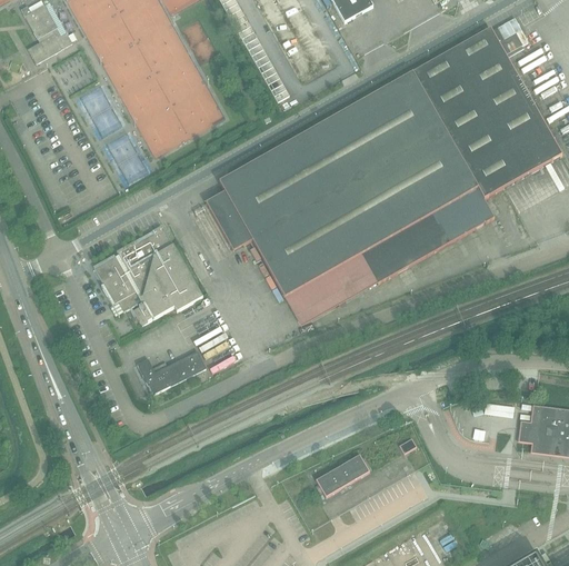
[(228,0),(222,3),(226,9),(237,2),(236,0),(228,0)]
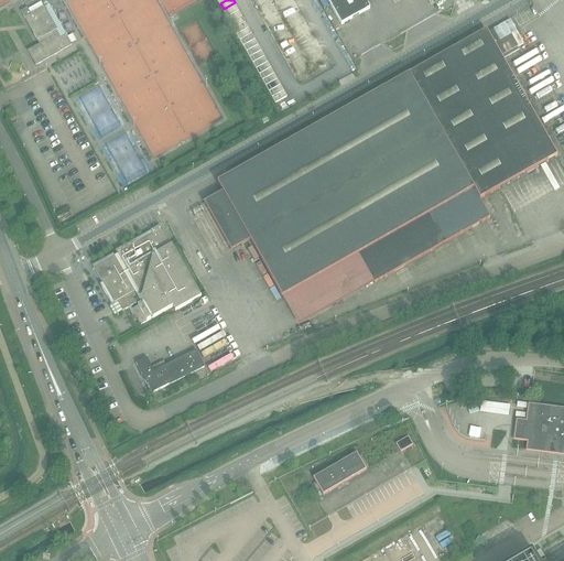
[(328,0),(340,22),(370,6),(367,0),(328,0)]
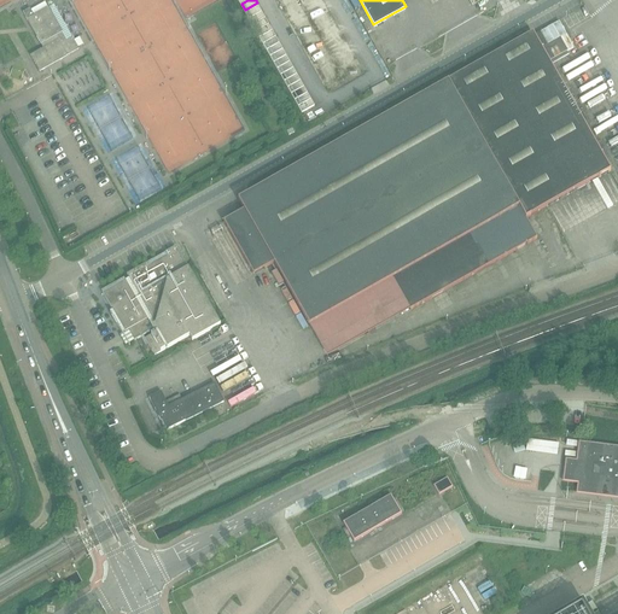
[(53,3),(27,17),(42,46),(58,36),(62,45),(74,37),(53,3)]
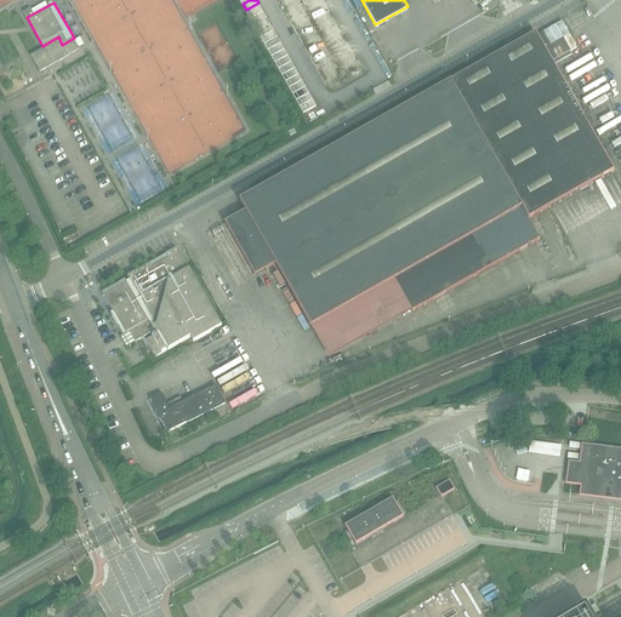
[(258,3),(246,10),(250,16),(262,9),(258,3)]
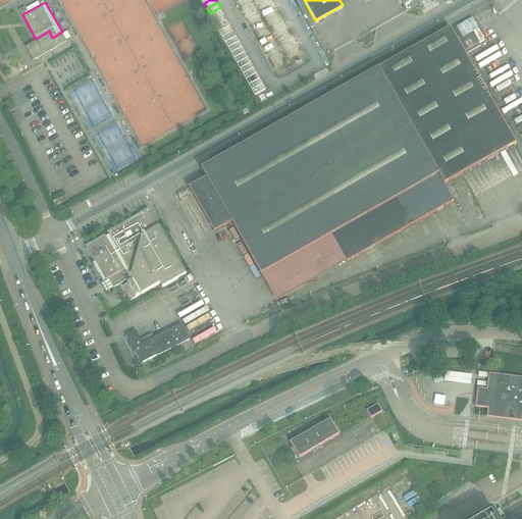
[(220,7),(210,13),(213,18),(223,13),(220,7)]
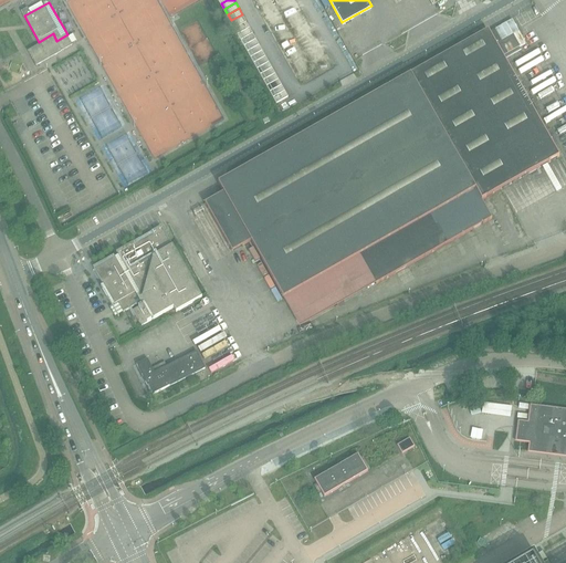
[(242,14),(231,20),(234,27),(245,20),(242,14)]
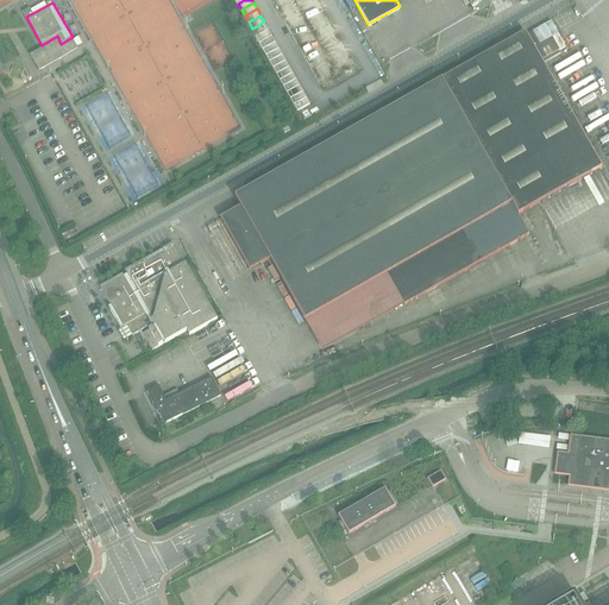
[(550,18),(526,32),(539,56),(564,42),(550,18)]
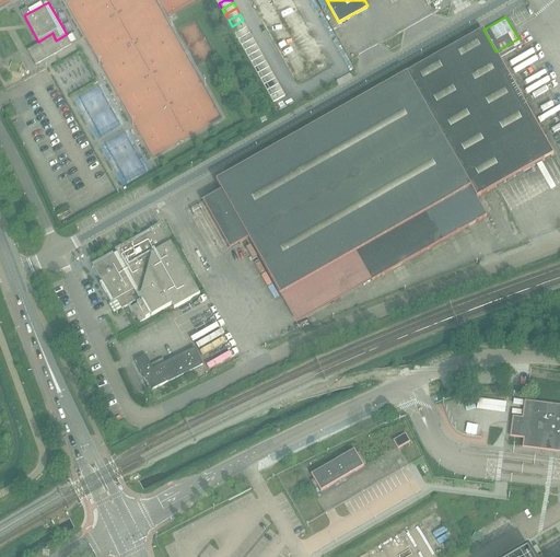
[(243,20),(232,26),(235,32),(246,25),(243,20)]
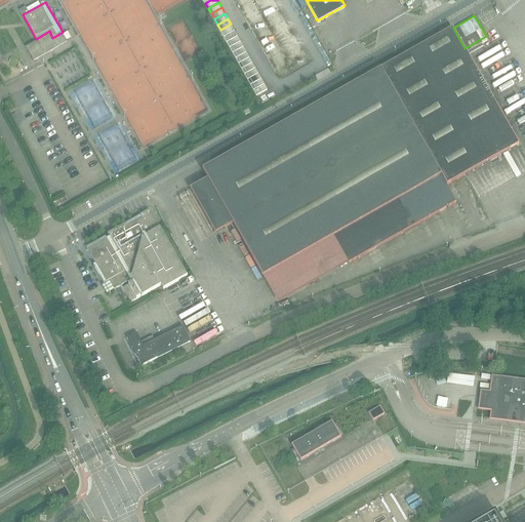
[(231,24),(220,30),(223,35),(234,29),(231,24)]
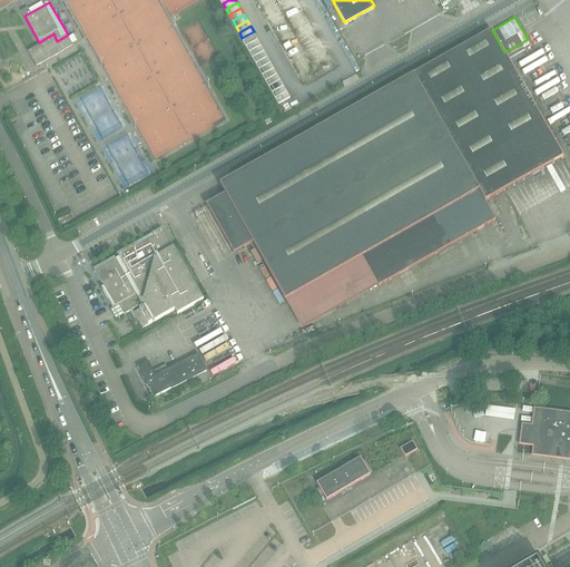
[(206,202),(234,251),(253,241),(285,299),(362,254),(379,283),(495,218),(484,199),(562,155),(504,52),(492,30),(491,28),(219,182),(225,192),(206,202)]
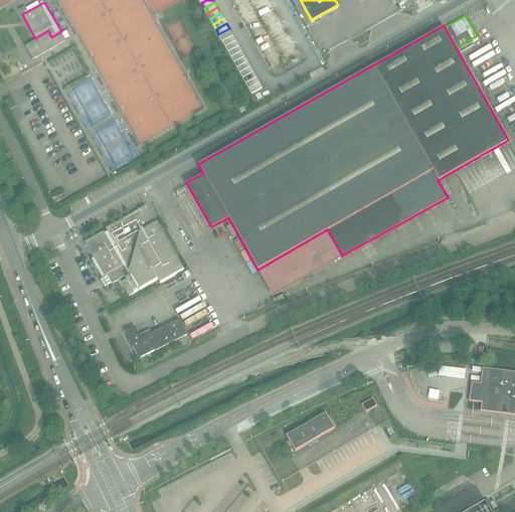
[(229,28),(218,34),(221,39),(232,33),(229,28)]
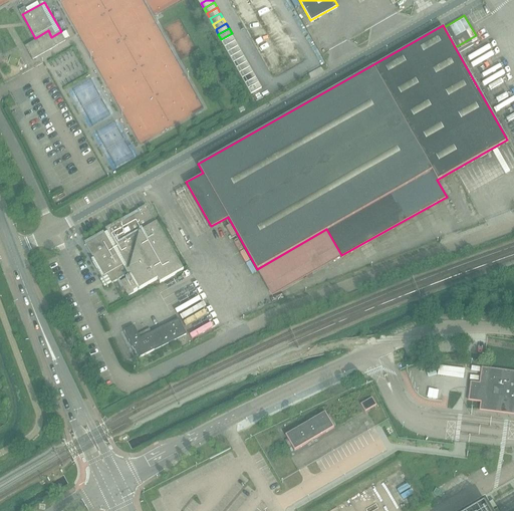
[(48,30),(35,38),(25,44),(32,57),(33,57),(33,56),(53,45),(54,45),(54,44),(65,38),(61,31),(51,37),(48,30)]
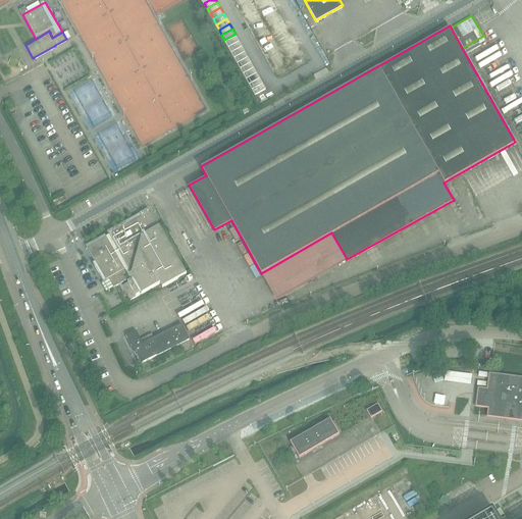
[(236,34),(224,40),(227,45),(239,39),(236,34)]
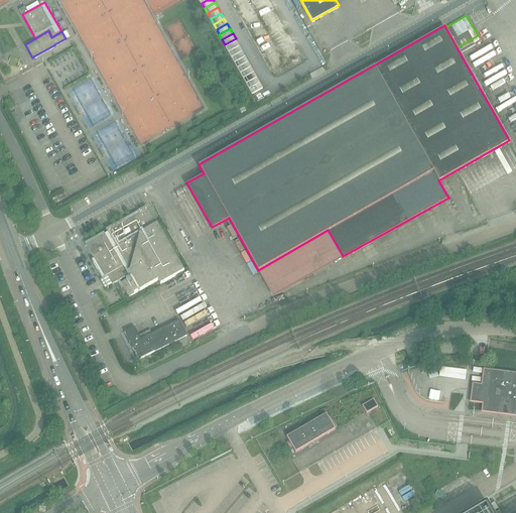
[(236,38),(225,44),(228,49),(239,44),(236,38)]
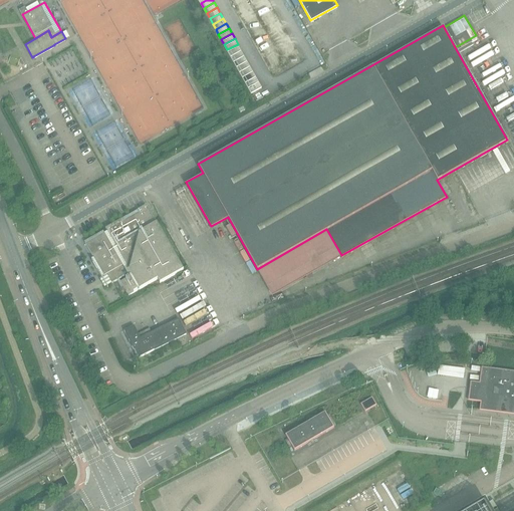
[(238,44),(227,49),(230,55),(241,49),(238,44)]
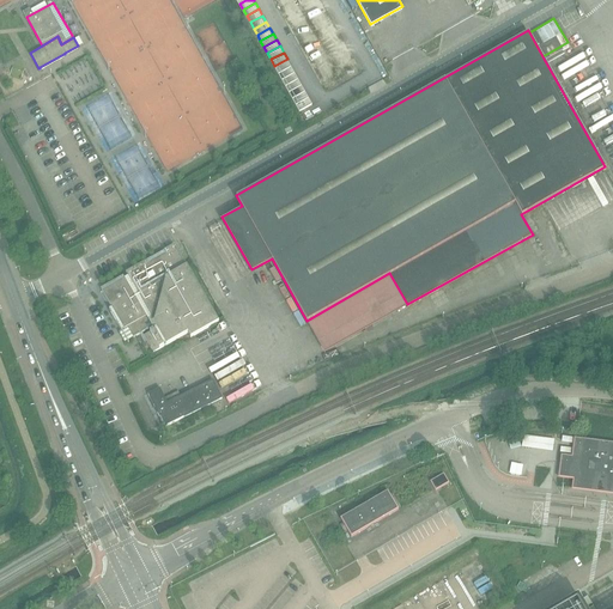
[(287,59),(274,66),(278,72),(291,65),(287,59)]
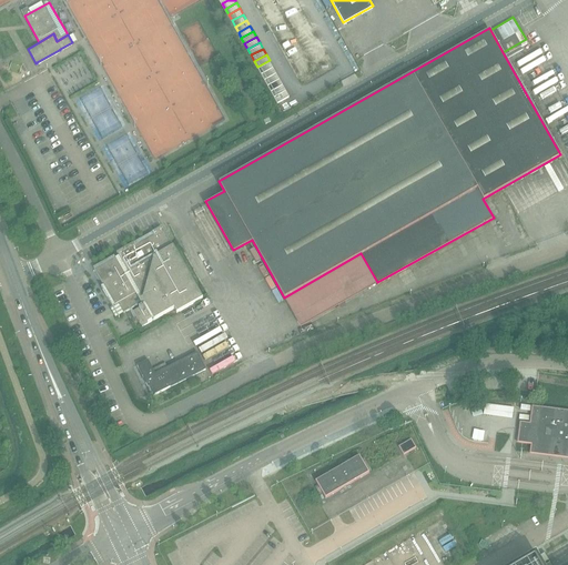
[(270,60),(257,67),(261,72),(272,66),(270,60)]
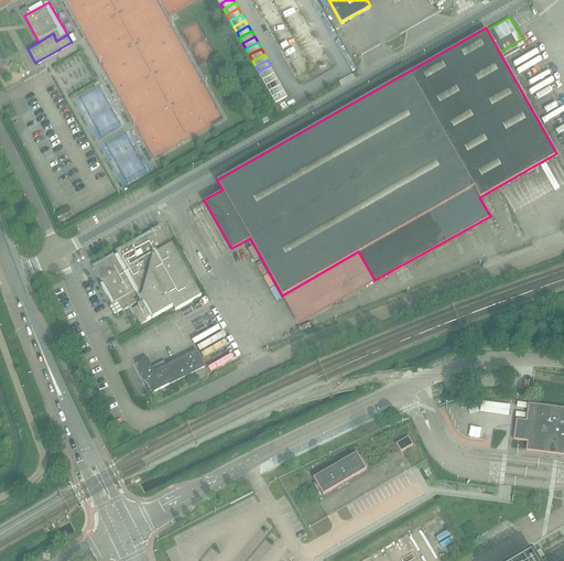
[(270,65),(259,72),(262,77),(273,71),(270,65)]
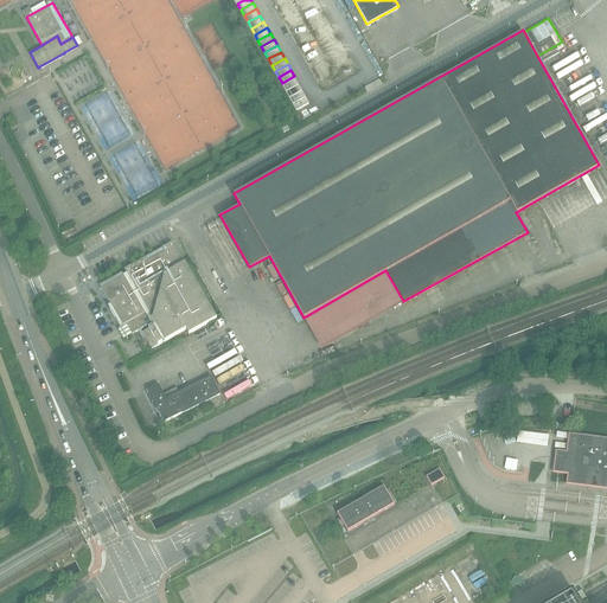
[(294,76),(282,83),(286,89),(298,82),(294,76)]
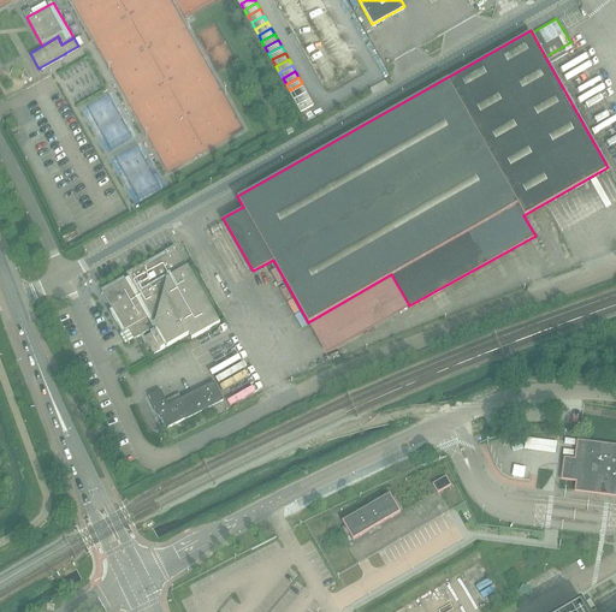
[(302,83),(290,90),(294,96),(306,90),(302,83)]
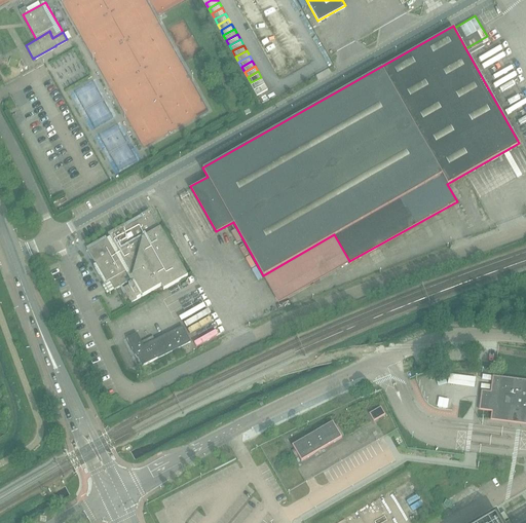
[(261,77),(251,82),(254,88),(264,82),(261,77)]
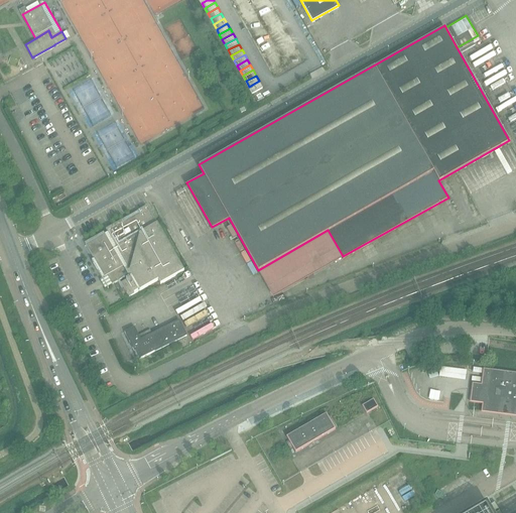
[(259,81),(249,87),(252,92),(262,86),(259,81)]
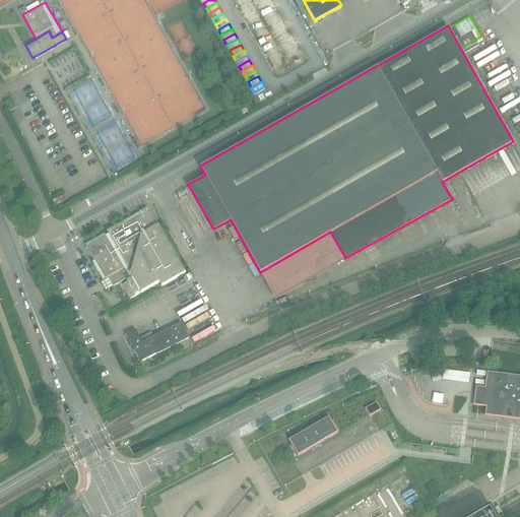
[(130,277),(121,282),(129,297),(158,280),(161,284),(185,271),(157,222),(157,223),(147,205),(106,229),(108,233),(106,234),(104,232),(84,242),(94,259),(91,260),(103,278),(108,275),(113,284),(128,275),(130,277)]
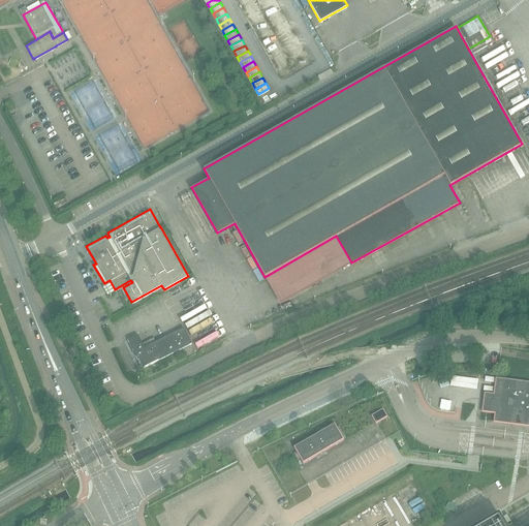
[(129,337),(142,367),(191,341),(183,326),(144,345),(137,333),(129,337)]
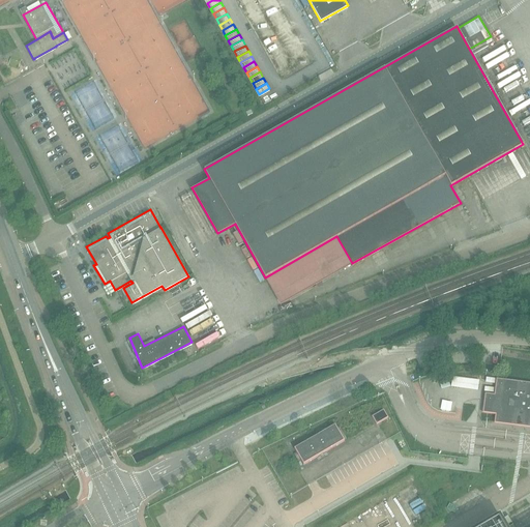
[(428,380),(471,384),(472,372),(445,370),(444,376),(422,374),(421,392),(427,393),(428,380)]
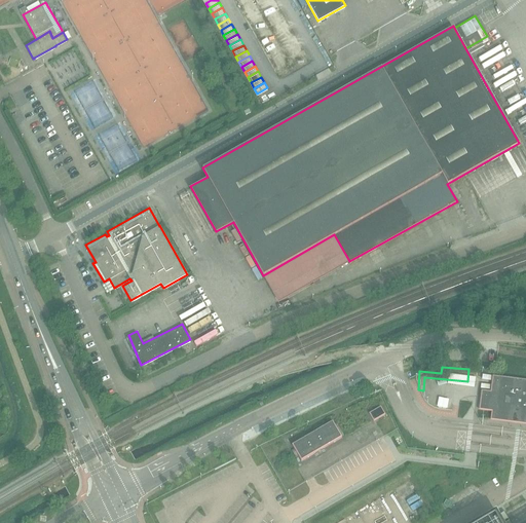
[(506,415),(512,417),(518,416),(523,414),(525,410),(525,377),(492,373),(489,395),(488,394),(487,395),(483,394),(482,399),(487,400),(486,407),(493,408),(492,413),(497,413),(498,407),(500,407),(502,411),(506,415)]
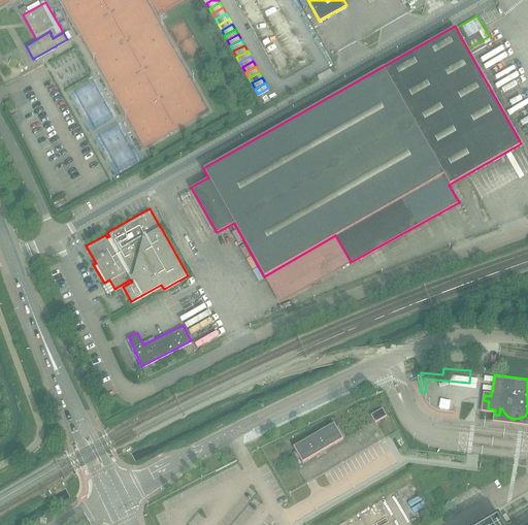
[(433,392),(431,401),(442,403),(443,393),(433,392)]
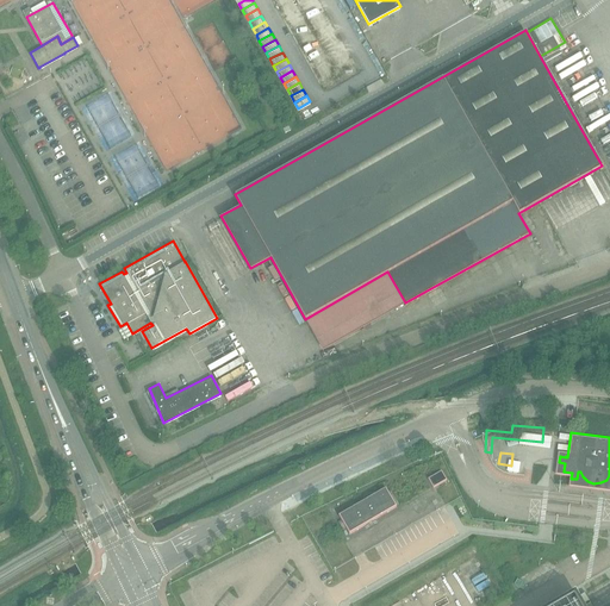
[(428,476),(433,486),(447,478),(441,468),(428,476)]
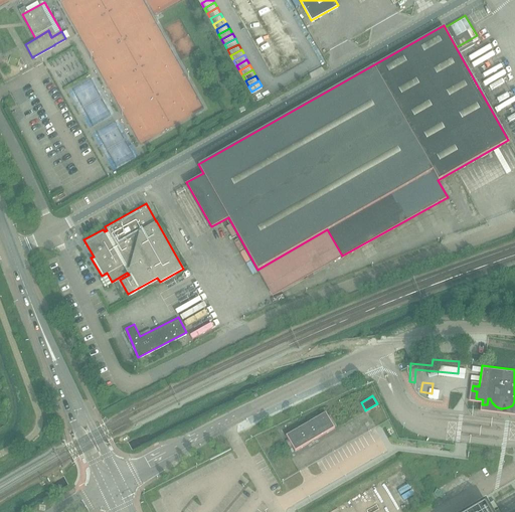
[(286,434),(295,449),(334,425),(325,410),(286,434)]
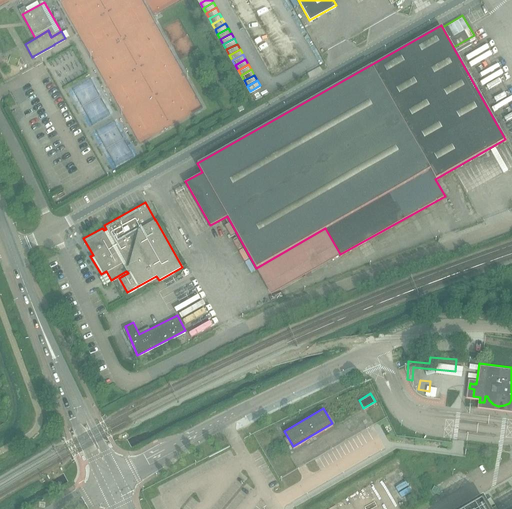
[(399,474),(389,480),(396,491),(406,486),(399,474)]
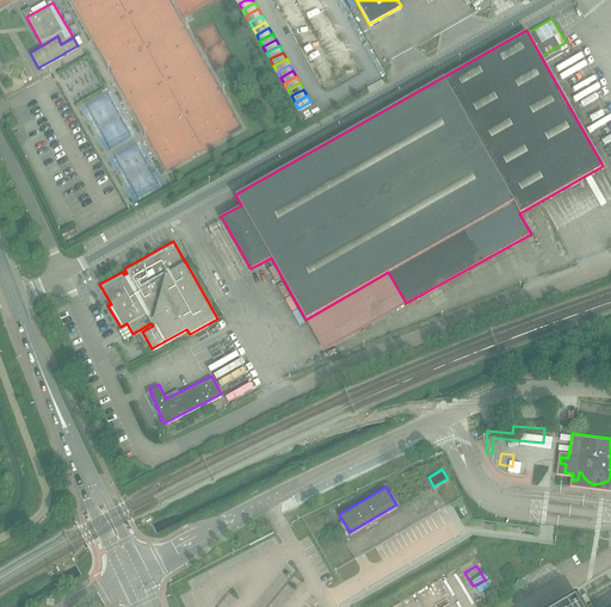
[(587,606),(578,590),(547,606),(587,606)]
